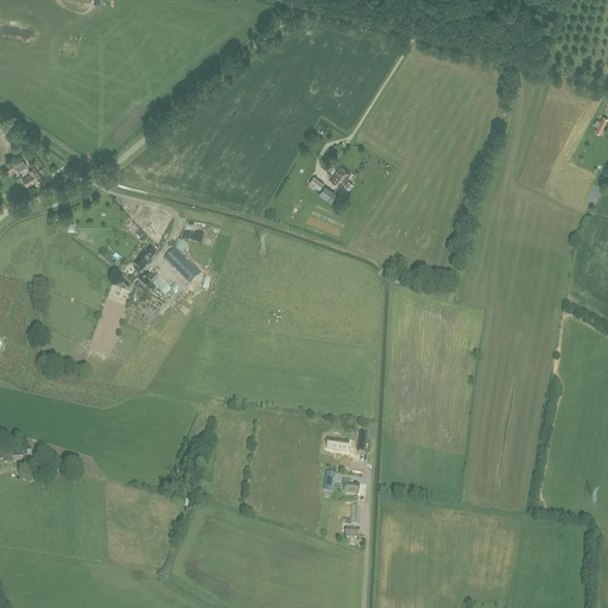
[(601,131),(607,120),(602,118),(600,122),(596,120),(594,125),(597,127),(596,128),(601,131)]
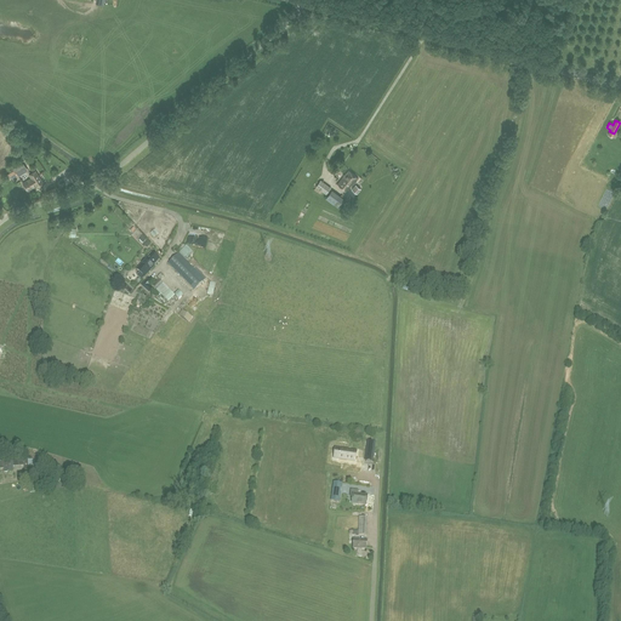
[(12,178),(27,167),(22,161),(12,169),(13,171),(10,174),(12,178)]
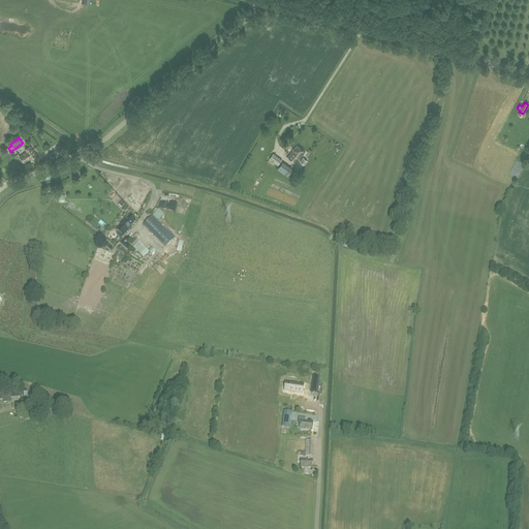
[(297,145),(287,157),(296,163),(305,152),(297,145)]
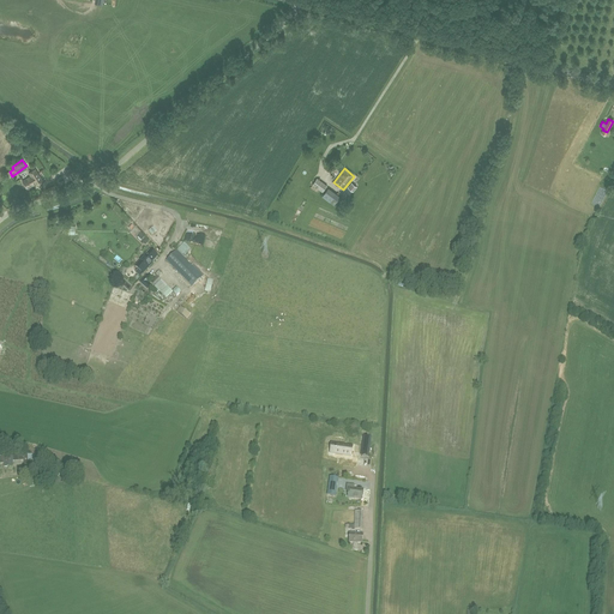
[(29,173),(31,176),(22,181),(28,190),(36,184),(36,185),(43,181),(35,169),(29,173)]
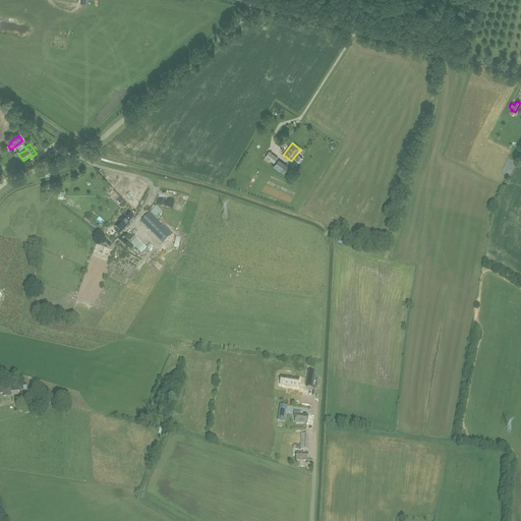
[(302,151),(295,160),(299,163),(306,154),(302,151)]
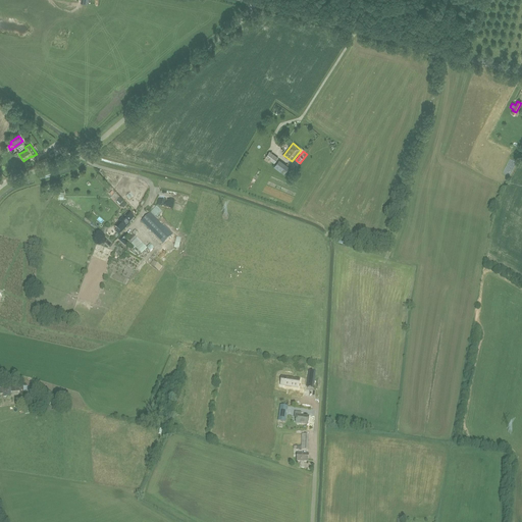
[(278,158),(269,152),(265,157),(274,163),(278,158)]
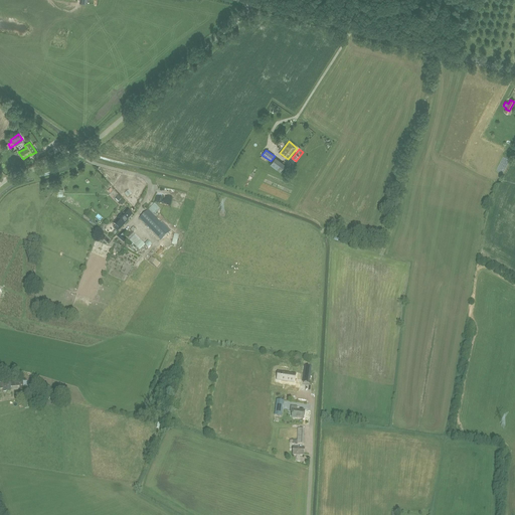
[(285,165),(275,158),(270,165),(280,172),(285,165)]
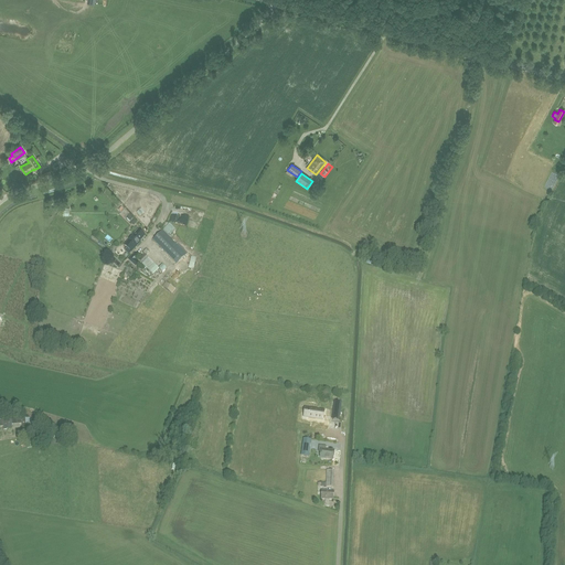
[(184,223),(187,216),(168,210),(166,216),(184,223)]
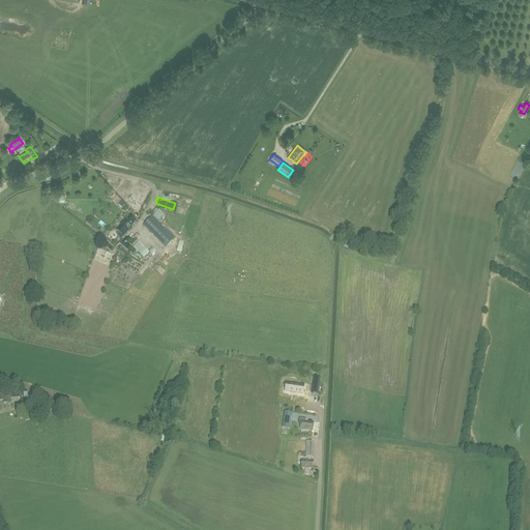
[(152,212),(156,216),(163,210),(158,206),(152,212)]
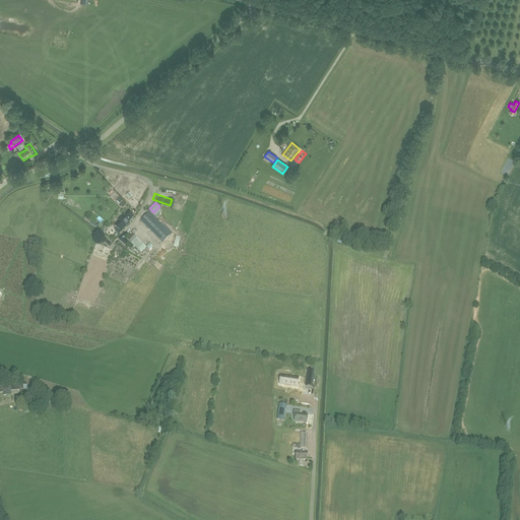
[(128,211),(123,216),(115,225),(121,232),(129,222),(128,221),(133,216),(128,211)]
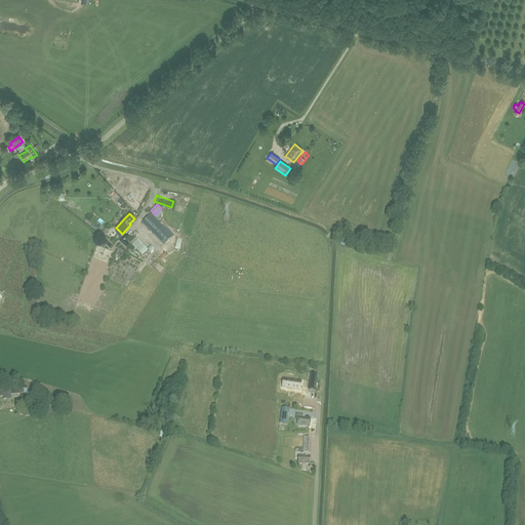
[(164,245),(173,237),(151,214),(142,223),(164,245)]
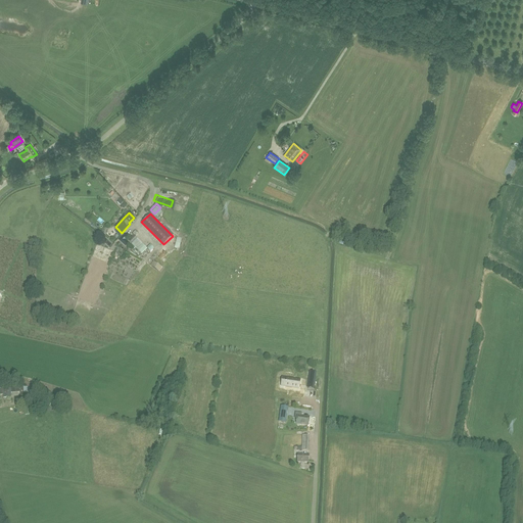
[(138,250),(141,254),(145,251),(147,249),(143,244),(137,238),(134,235),(128,240),(132,244),(129,246),(134,252),(137,249),(138,250)]
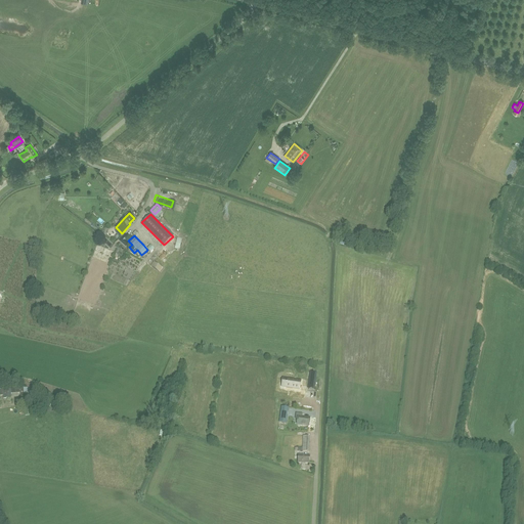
[(164,268),(153,261),(149,265),(161,273),(164,268)]
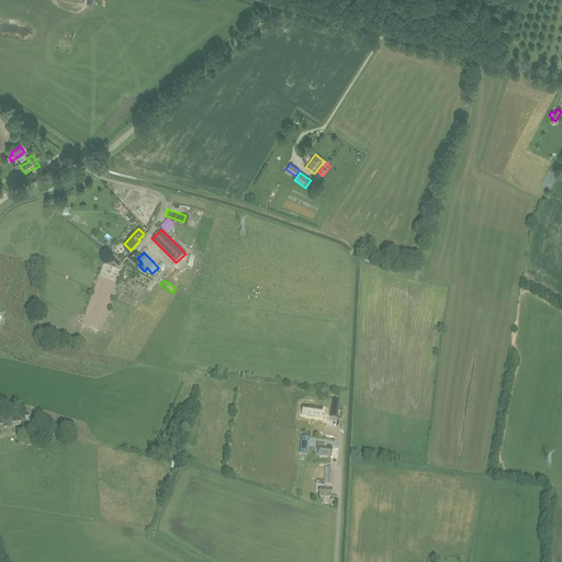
[(260,383),(250,383),(250,394),(256,394),(256,392),(261,391),(260,383)]
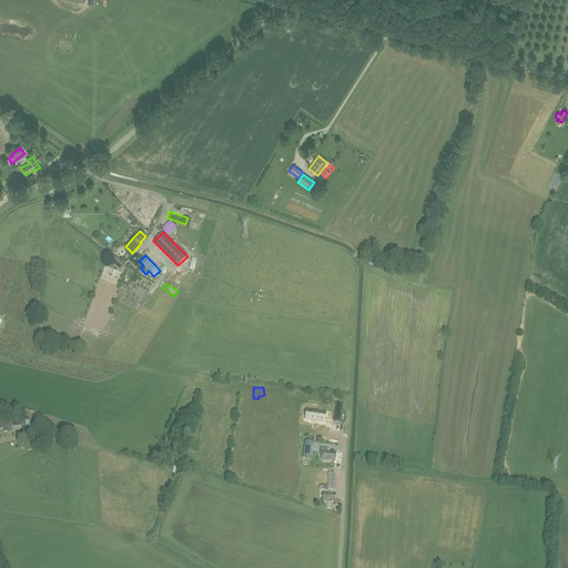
[(310,421),(325,422),(326,413),(312,411),(310,421)]
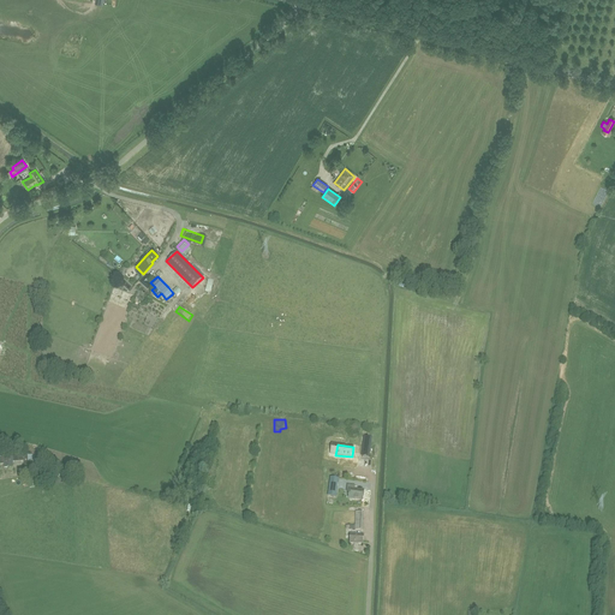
[(12,457),(0,457),(0,464),(4,465),(5,469),(13,467),(13,463),(23,461),(23,464),(28,463),(28,469),(33,469),(33,464),(35,463),(34,458),(31,455),(28,455),(18,455),(18,457),(12,457)]
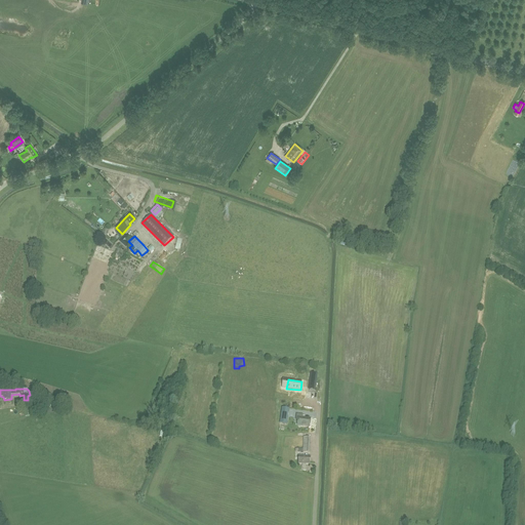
[(297,414),(296,420),(298,420),(297,426),(310,427),(311,418),(303,417),(303,414),(297,414)]
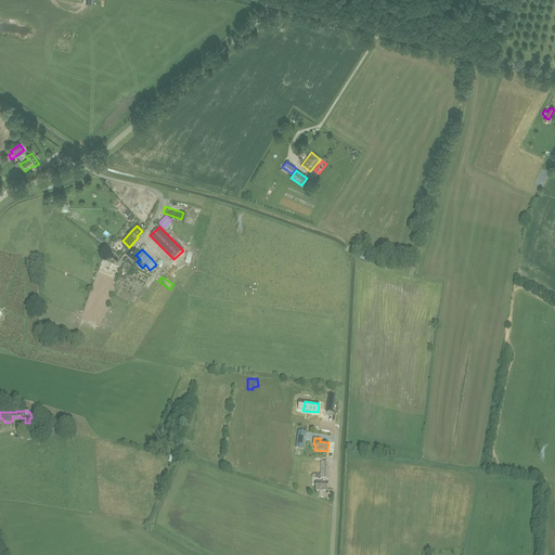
[(315,478),(327,478),(327,462),(321,462),(321,474),(315,474),(315,478)]
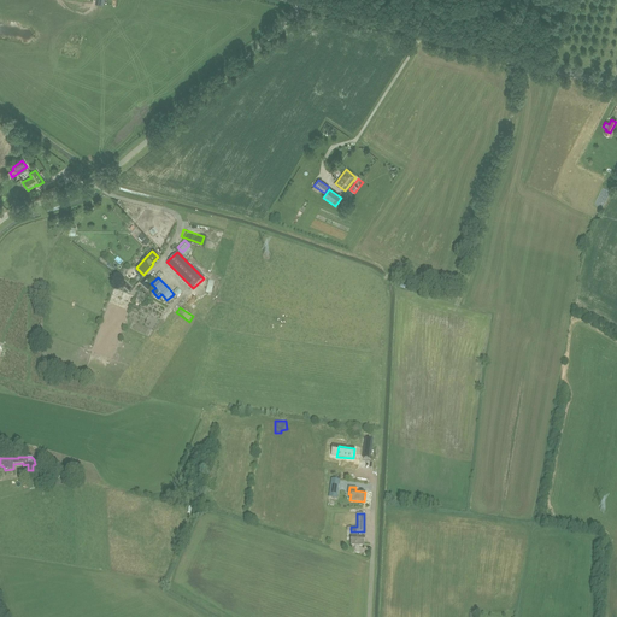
[(364,536),(351,536),(351,545),(364,546),(364,536)]
